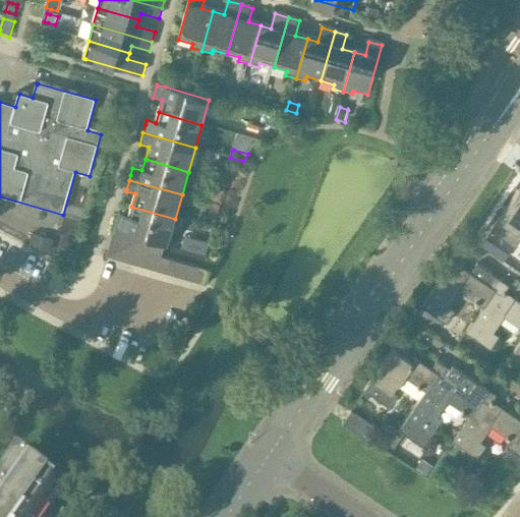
[(220,205),(221,205),(224,192),(211,189),(208,200),(220,205)]
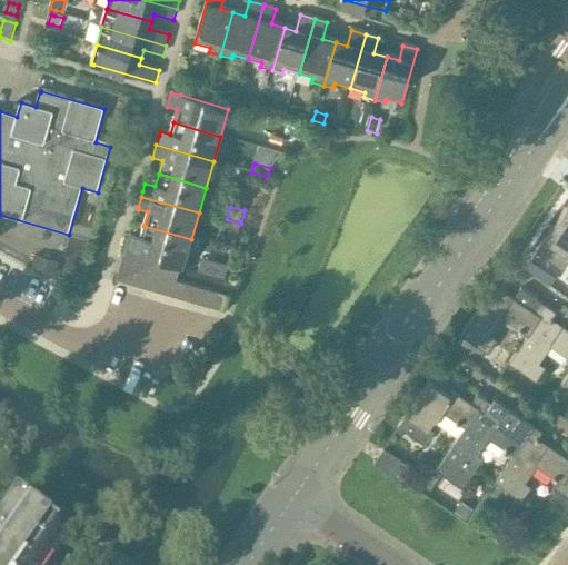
[(567,208),(537,254),(564,273),(567,266),(567,255),(567,208)]
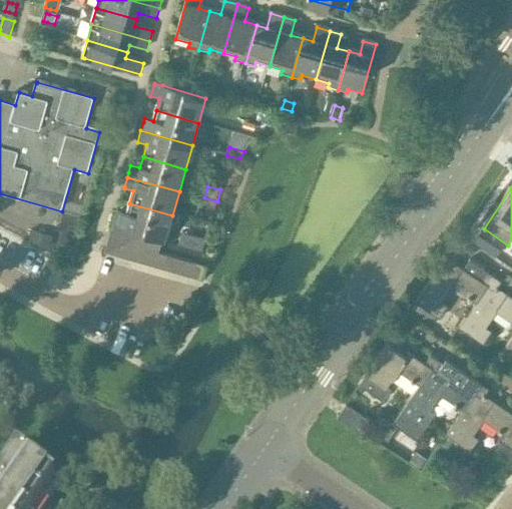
[(210,201),(206,213),(212,215),(216,203),(210,201)]
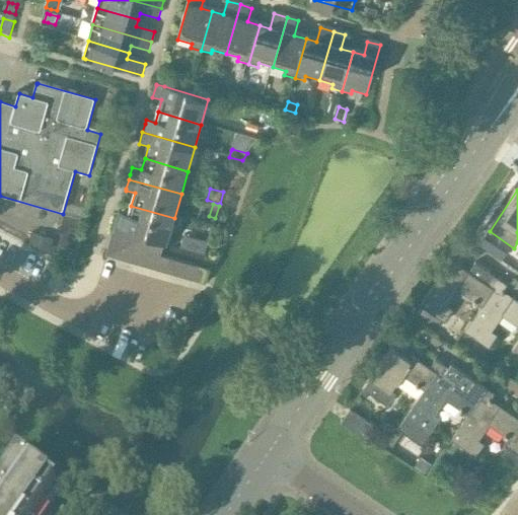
[(167,241),(174,218),(131,206),(128,216),(120,213),(118,219),(116,226),(129,230),(141,234),(154,237),(165,240),(166,240),(167,241)]
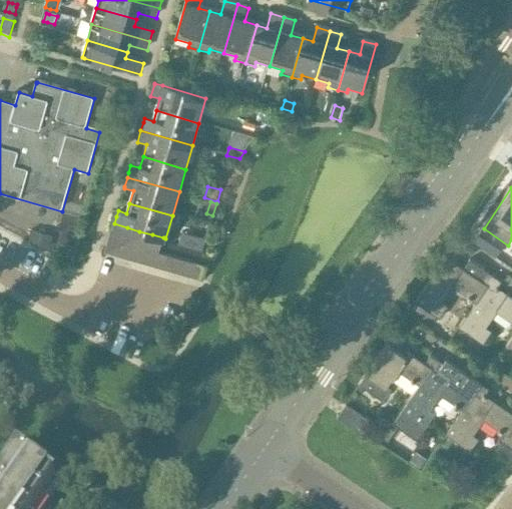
[(127,227),(114,223),(111,233),(106,251),(106,253),(119,258),(127,227)]
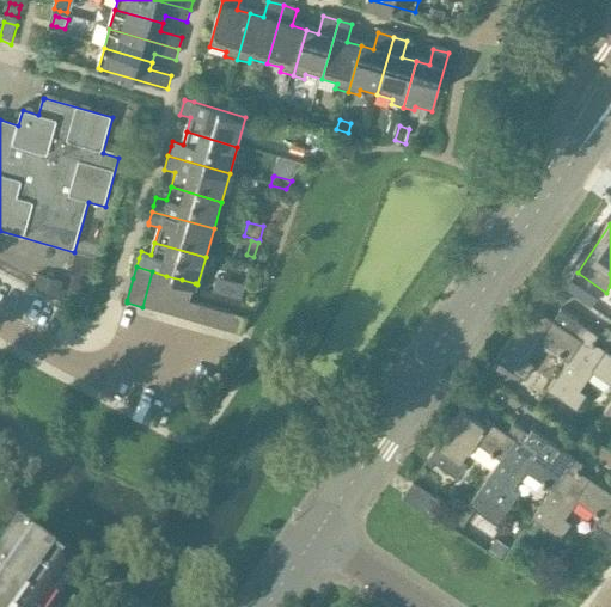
[(157,311),(166,276),(152,271),(142,307),(157,311)]
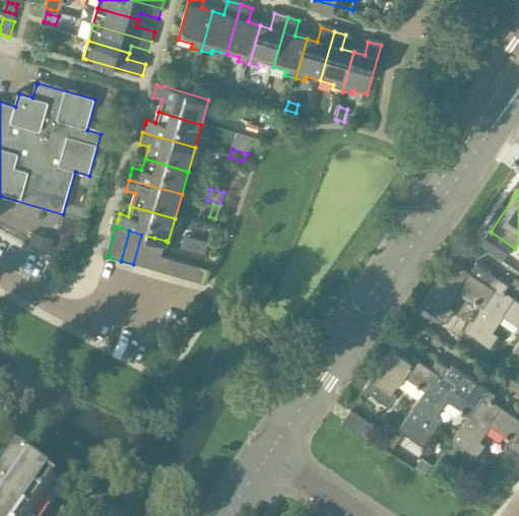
[(377,243),(382,246),(390,234),(386,231),(377,243)]
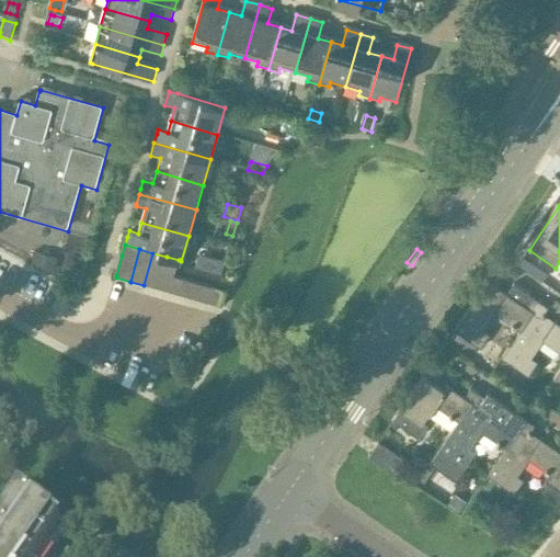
[(157,290),(167,257),(152,253),(144,285),(157,290)]
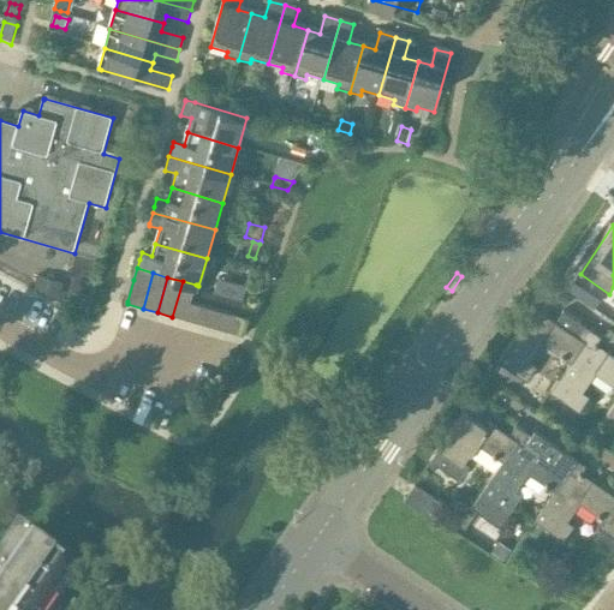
[(39,279),(35,294),(60,301),(64,286),(39,279)]
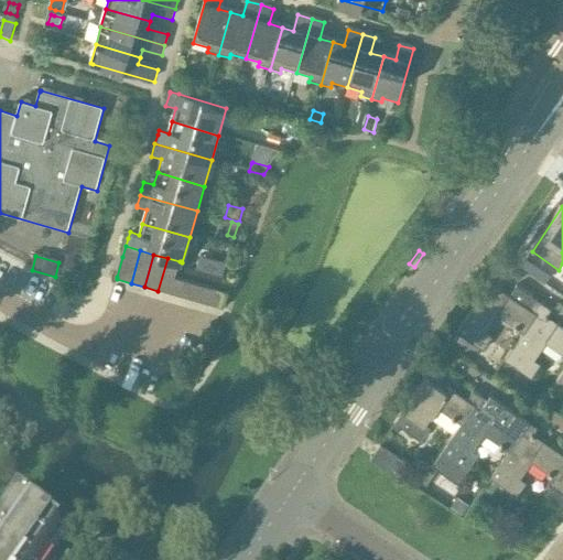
[(180,267),(180,266),(181,261),(168,258),(158,291),(171,294),(179,267),(180,267)]
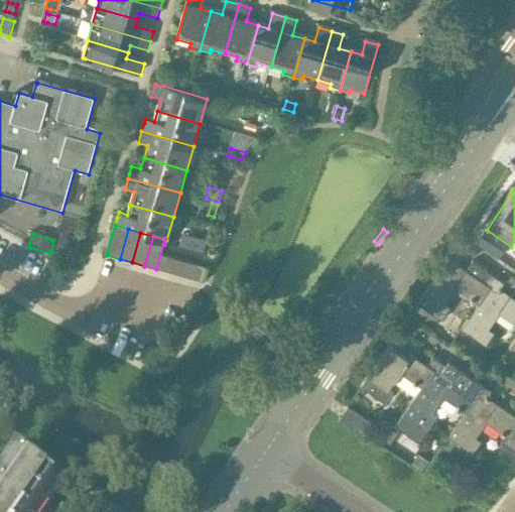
[(164,244),(163,244),(156,269),(168,273),(176,247),(165,244),(164,243),(164,244)]
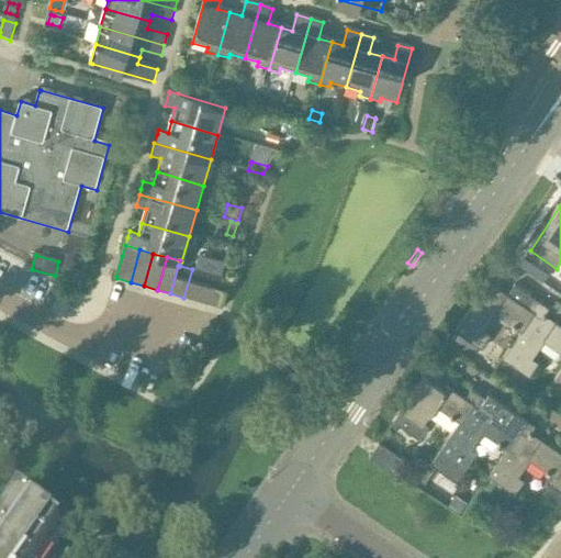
[(198,301),(205,272),(192,269),(183,298),(198,301)]
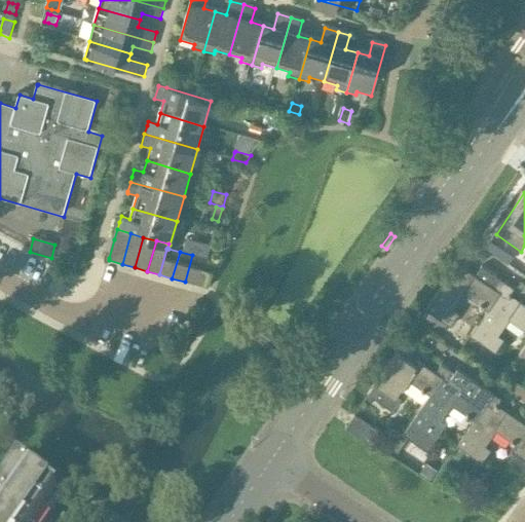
[(197,285),(204,259),(192,255),(185,282),(197,285)]
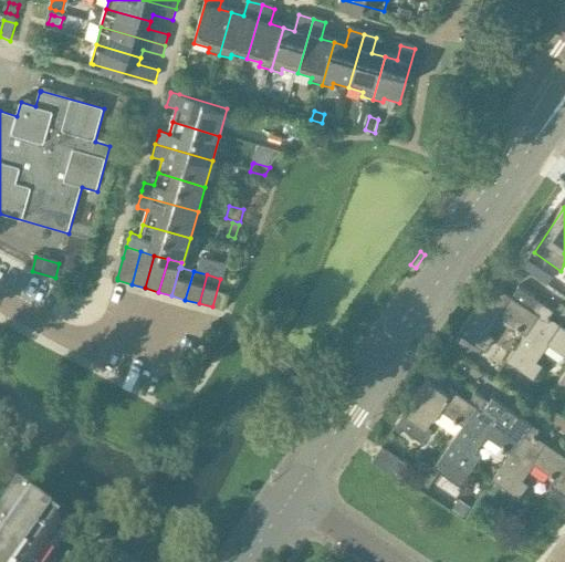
[(232,282),(226,280),(220,279),(212,306),(225,311),(232,282)]
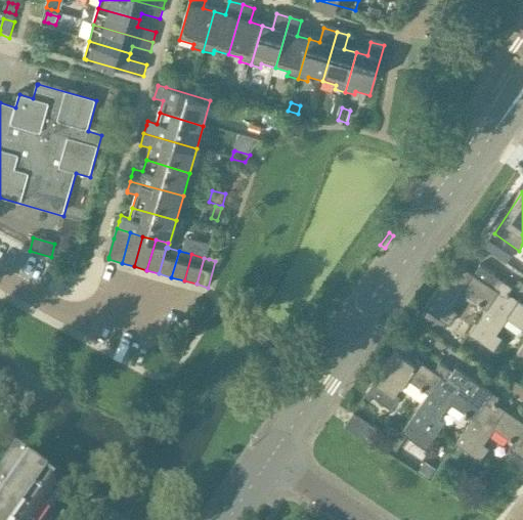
[(506,284),(498,279),(480,267),(478,270),(474,276),(465,269),(469,263),(461,258),(460,258),(460,259),(425,310),(449,327),(459,314),(452,310),(464,295),(486,311),(506,284)]
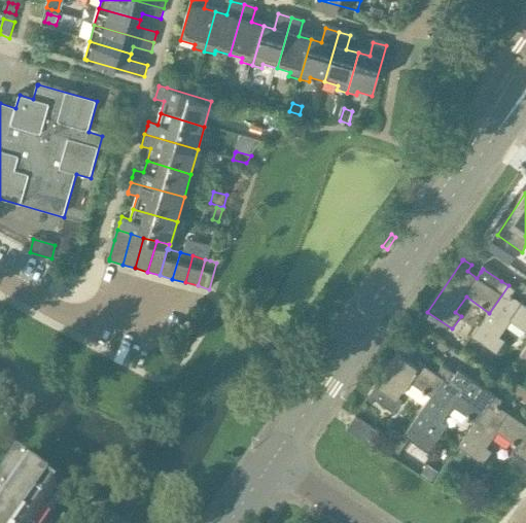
[(509,285),(489,313),(472,338),(497,354),(505,342),(500,338),(511,322),(525,332),(525,305),(512,297),(516,290),(509,285)]
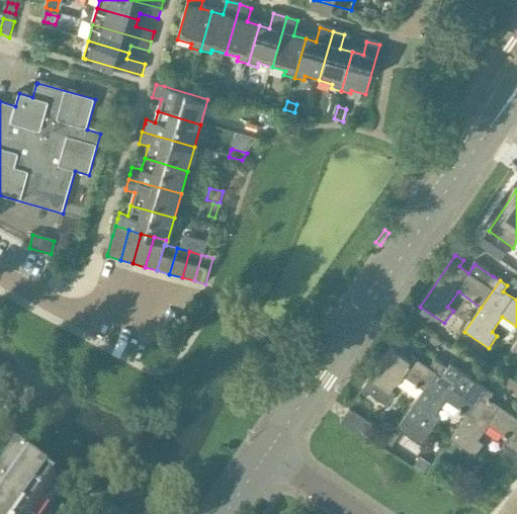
[(363,390),(388,407),(396,394),(391,391),(401,375),(424,391),(436,373),(442,364),(435,359),(430,368),(402,349),(406,344),(398,339),(363,390)]
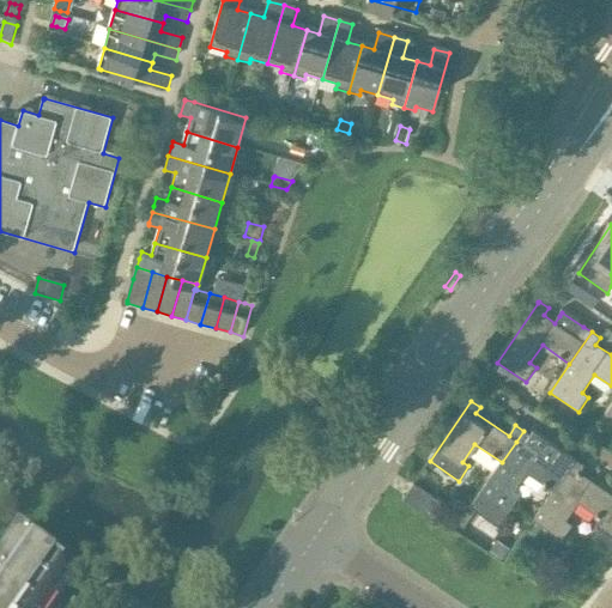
[(611,407),(601,423),(611,429),(611,407)]
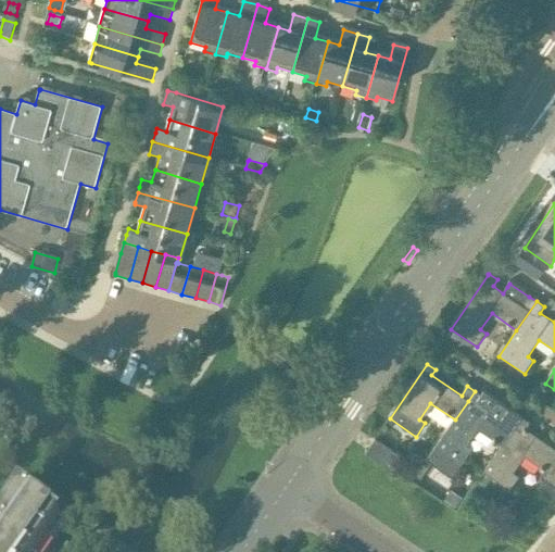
[(475,391),(468,401),(455,419),(427,462),(453,479),(472,450),(467,447),(478,430),(502,447),(515,427),(521,417),(484,392),(481,396),(475,391)]
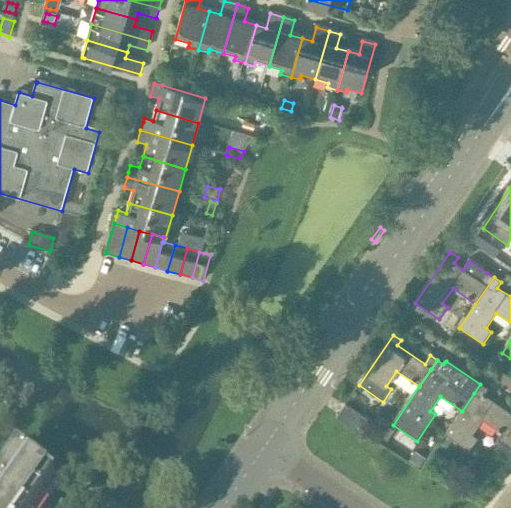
[(474,393),(462,411),(446,435),(448,437),(454,441),(470,452),(479,439),(473,436),(484,421),(507,436),(510,432),(510,413),(484,395),(481,398),(474,393)]
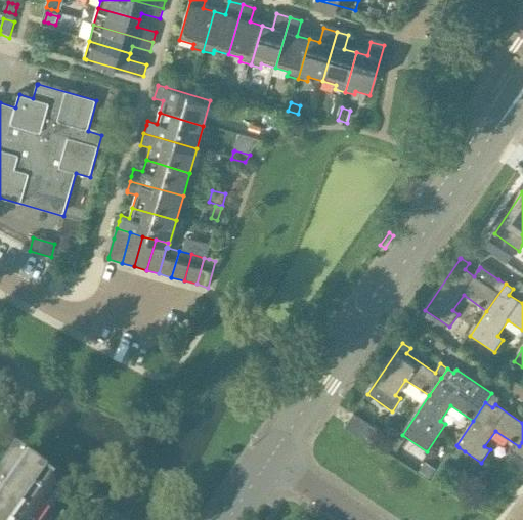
[(354,415),(345,428),(368,444),(378,431),(354,415)]
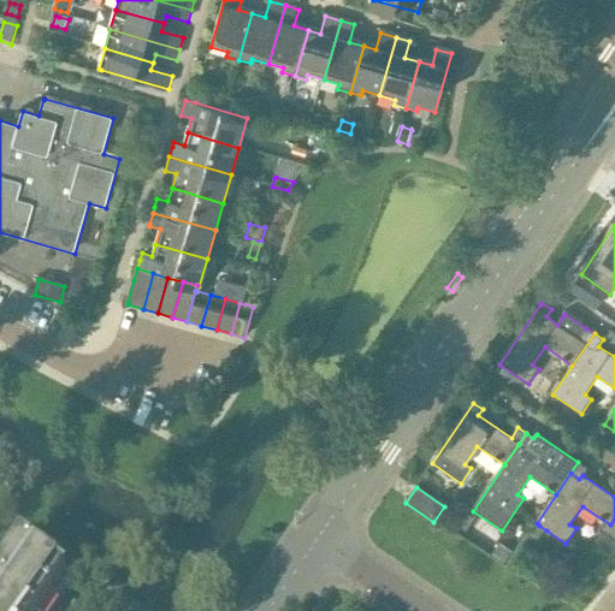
[(453,515),(444,527),(445,528),(455,534),(463,522),(453,515)]
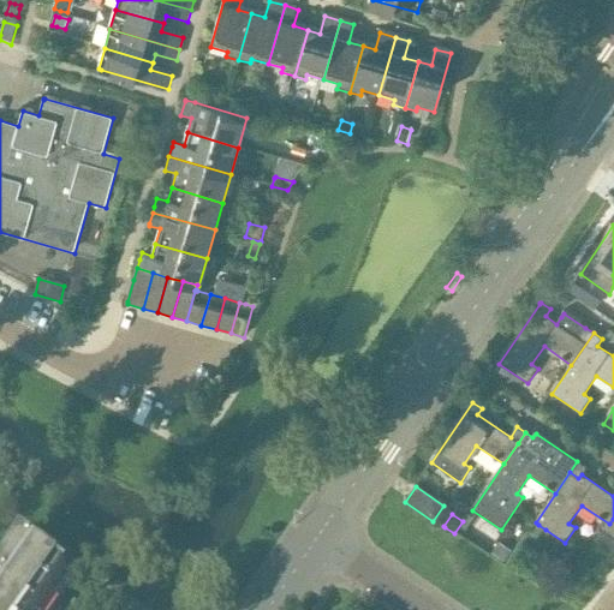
[(538,525),(530,536),(537,542),(546,530),(538,525)]
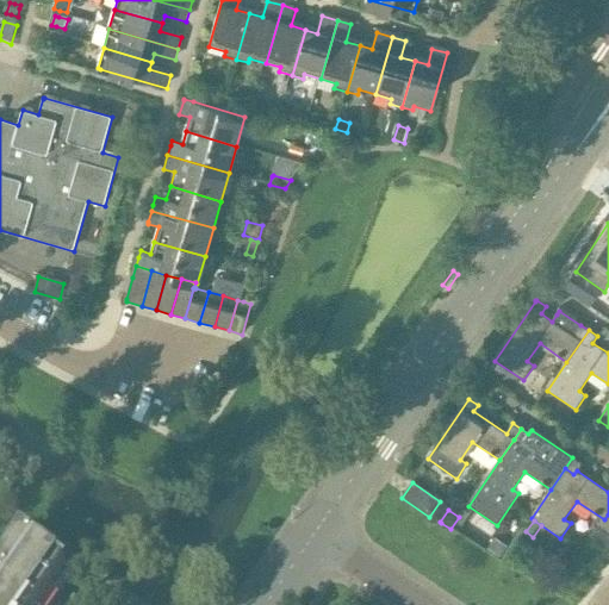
[(592,536),(608,547),(608,529),(601,524),(592,536)]
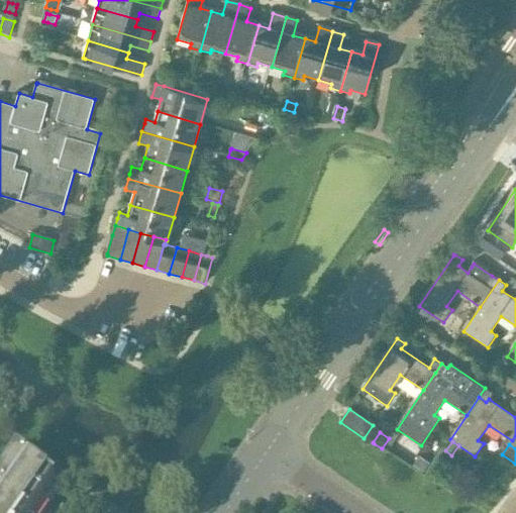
[(419,457),(413,467),(425,475),(431,466),(419,457)]
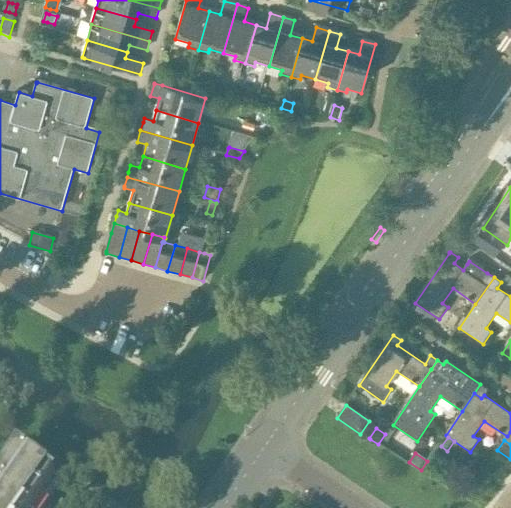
[(39,507),(53,488),(54,488),(55,487),(17,460),(16,461),(17,462),(0,486),(0,507),(39,507)]
